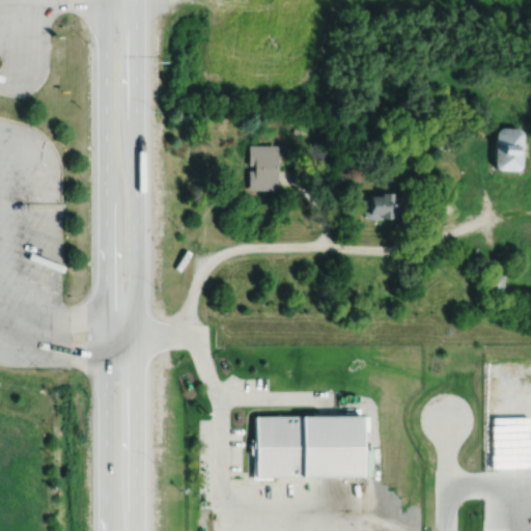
[(523,129),(496,128),(495,170),(521,170),(523,129)]
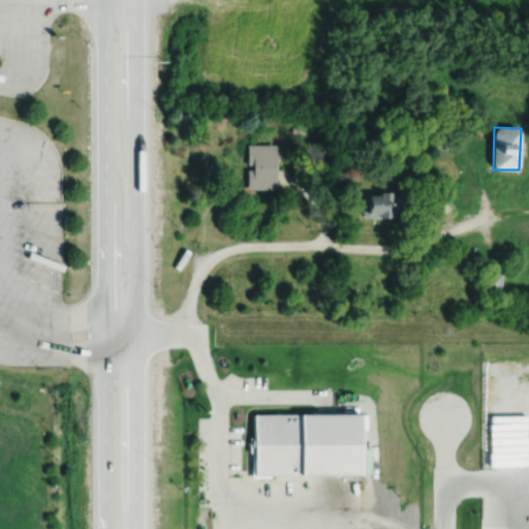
[(276,145),(247,145),(247,189),(276,189),(276,145)]
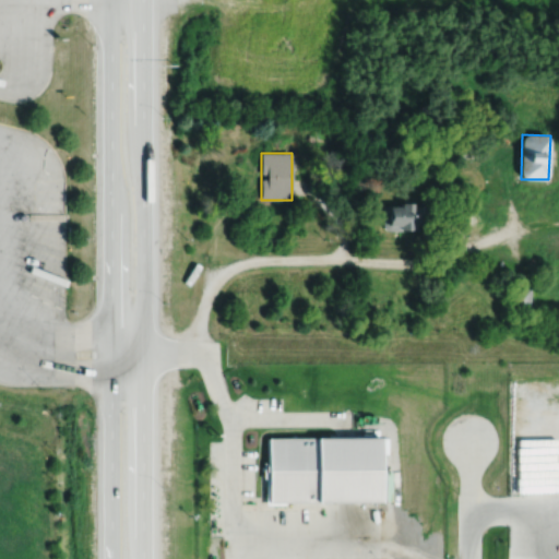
[(423,205),(385,205),(385,229),(423,229),(423,205)]
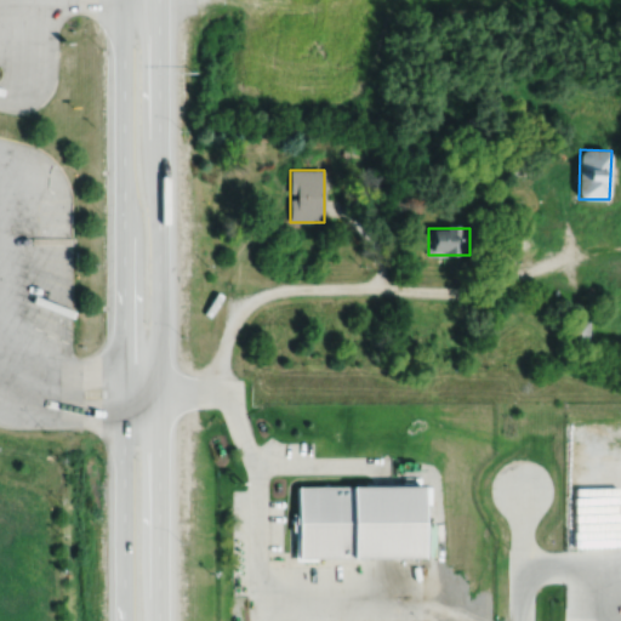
[(590,320),(567,320),(567,352),(588,352),(590,320)]
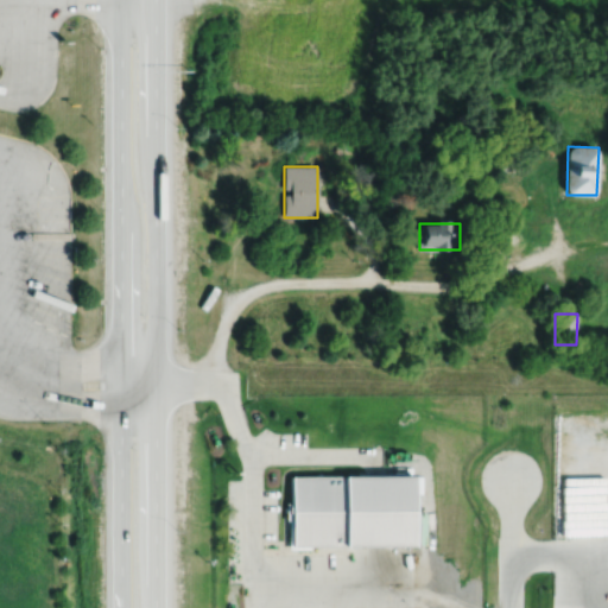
[(291,476),(291,548),(415,546),(415,475),(291,476)]
